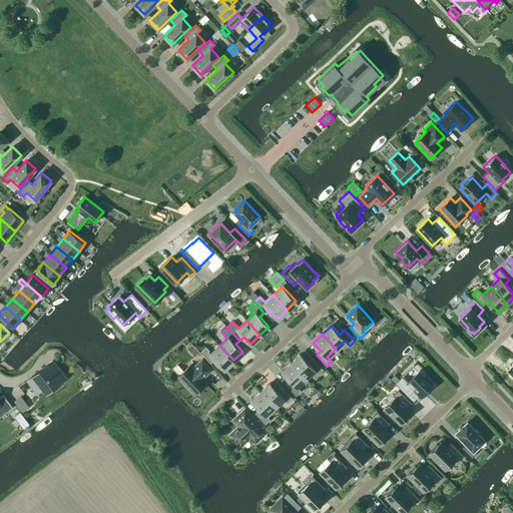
[(186,348),(194,357),(196,356),(199,352),(191,344),(186,348)]
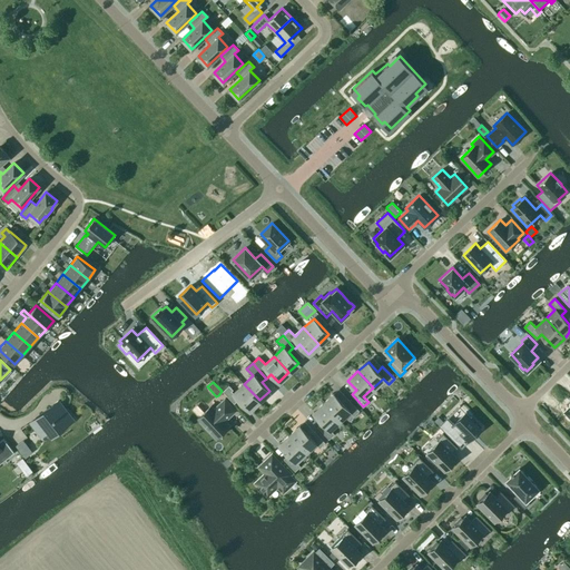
[(244,384),(234,393),(248,410),(259,400),(244,384)]
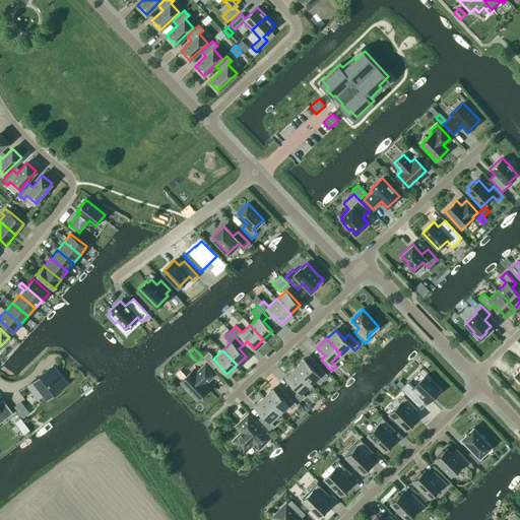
[(212,355),(209,351),(203,356),(207,361),(212,355)]
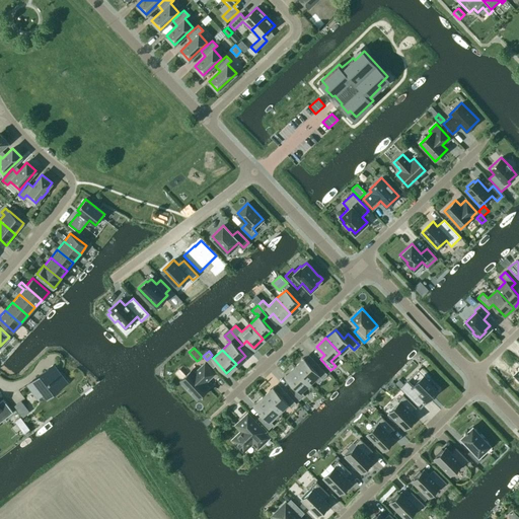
[(304,359),(295,367),(309,382),(317,374),(322,378),(326,374),(316,363),(312,367),(304,359)]
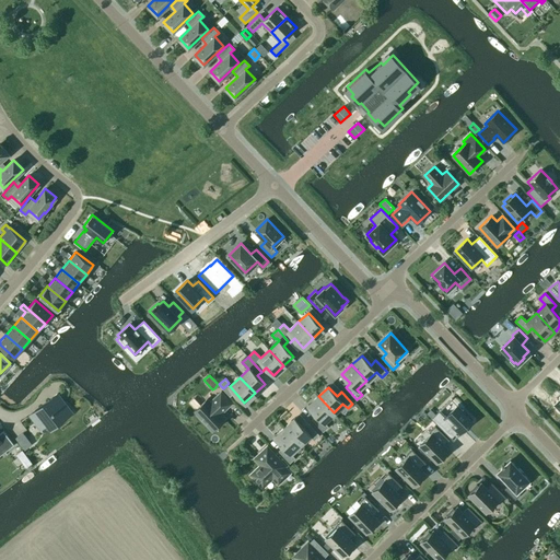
[(223,411),(232,404),(219,389),(208,400),(205,397),(193,409),(213,430),(225,419),(219,412),(222,410),(223,411)]
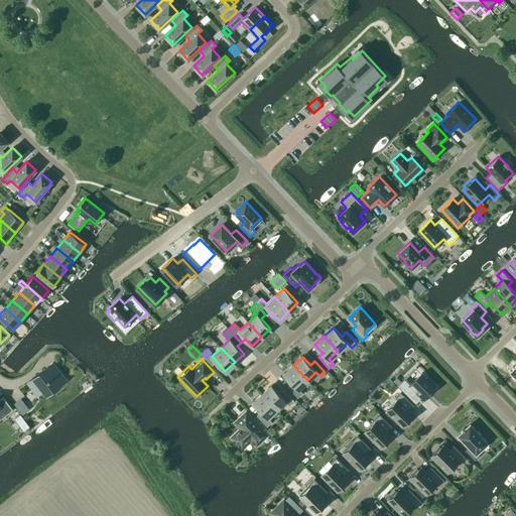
[(52,362),(27,382),(37,395),(42,390),(46,395),(67,380),(52,362)]
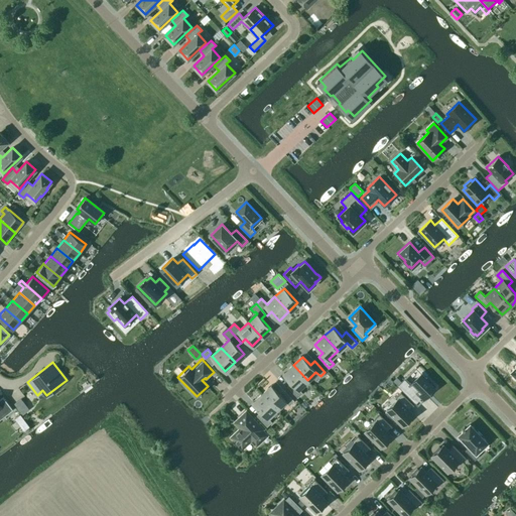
[(298,388),(307,380),(293,365),(284,374),(291,382),(287,386),(297,397),(302,393),(298,388)]
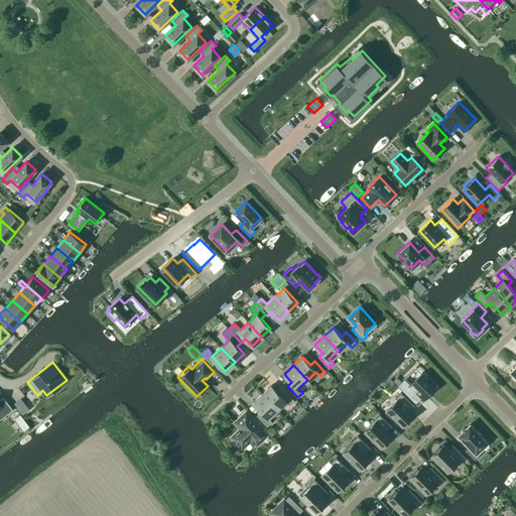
[(404,378),(397,385),(415,404),(422,397),(423,399),(434,387),(420,373),(410,384),(404,378)]
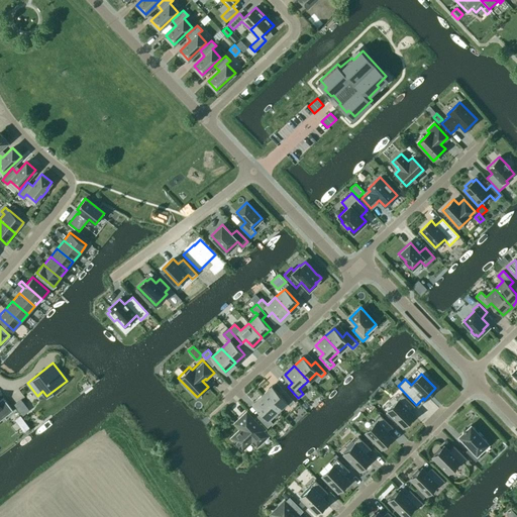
[(263,395),(277,410),(286,401),(290,406),(295,401),(284,390),(280,395),(272,386),(263,395)]
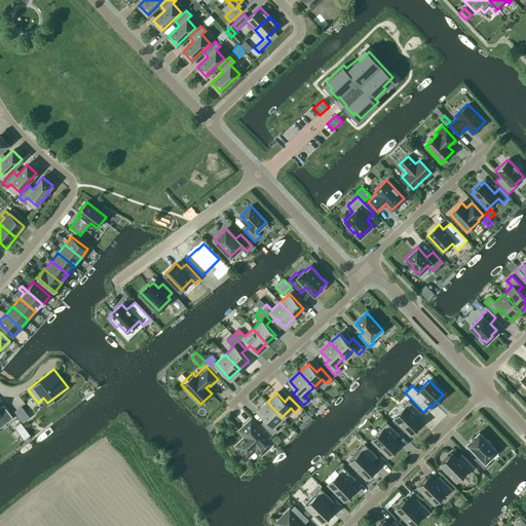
[(416,418),(421,413),(409,400),(403,405),(405,407),(395,418),(410,434),(413,431),(414,433),(420,427),(418,425),(421,422),(416,418)]
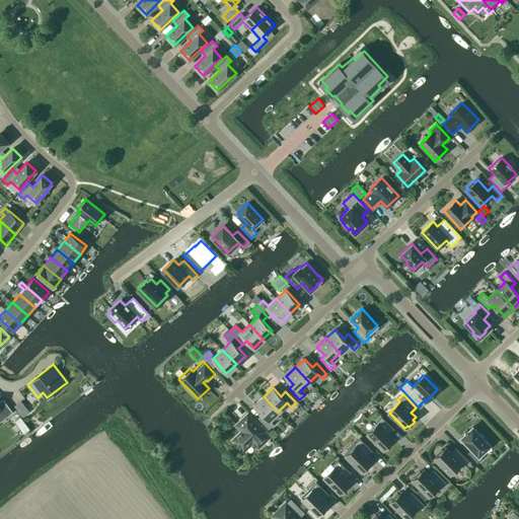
[(278,412),(264,396),(254,405),(263,414),(257,418),(269,429),(274,424),(269,420),(278,412)]
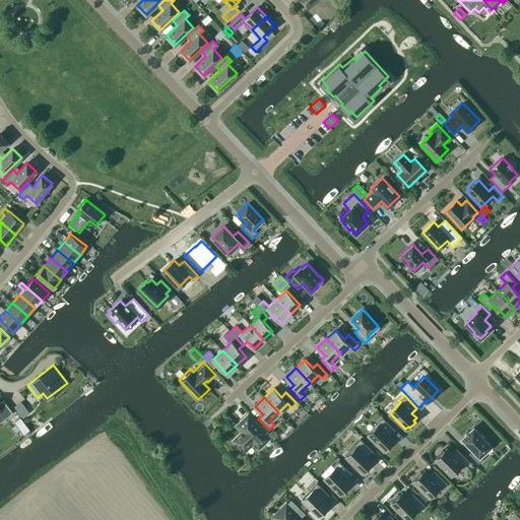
[(0,416),(4,414),(6,417),(12,412),(3,399),(0,401),(0,416)]
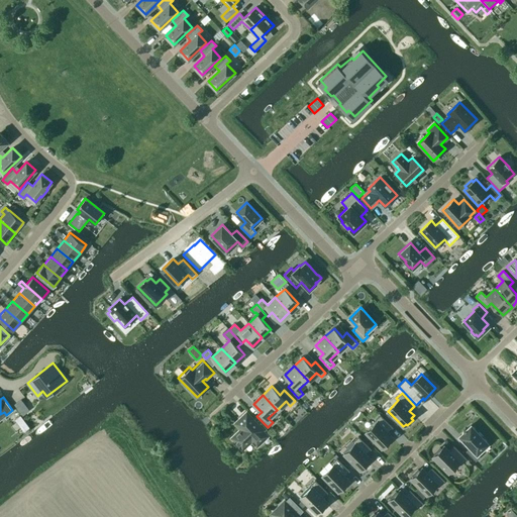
[(238,429),(229,437),(242,451),(251,443),(256,448),(270,436),(265,431),(266,430),(246,410),(233,423),(238,429)]
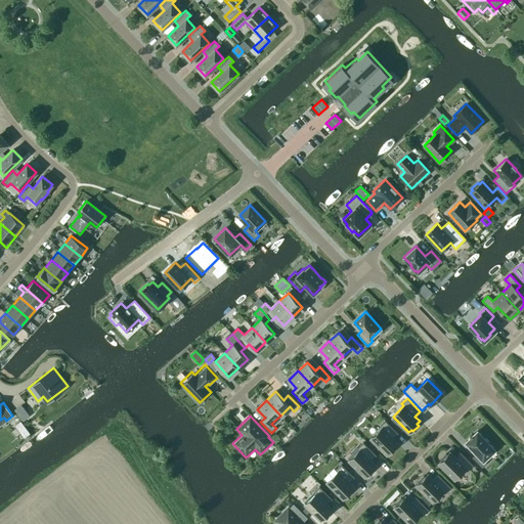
[(393,438),(398,433),(385,420),(380,426),(382,428),(370,438),(387,454),(389,451),(391,452),(396,447),(395,446),(398,443),(393,438)]
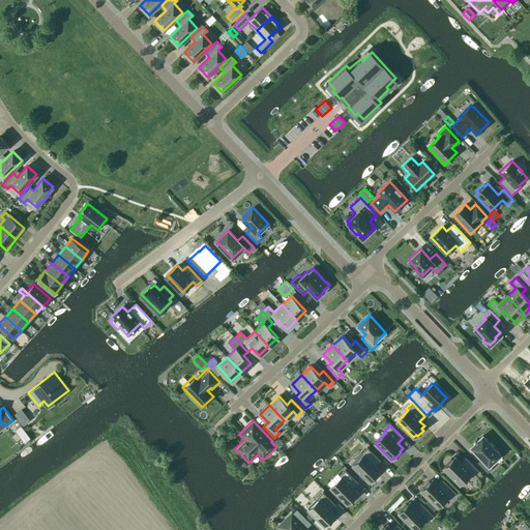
[(500,454),(482,436),(477,440),(477,439),(475,441),(475,442),(471,446),(482,459),(477,463),(487,473),(492,468),(490,465),(500,454)]
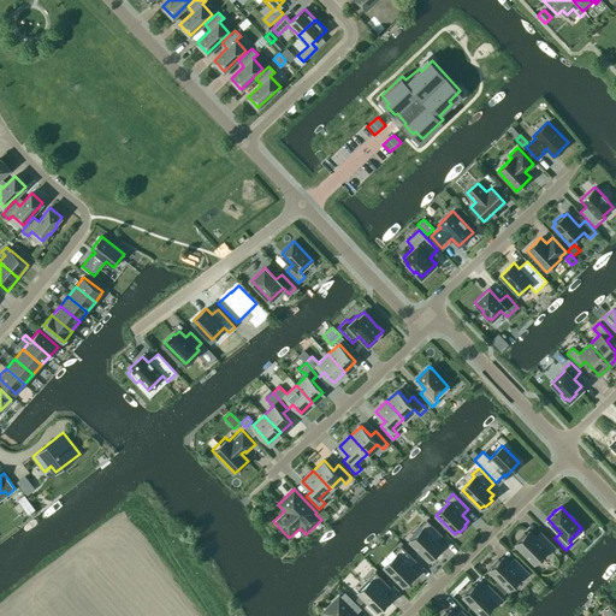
[(436,542),(442,534),(427,520),(420,526),(422,528),(410,542),(428,560),(432,557),(433,558),(440,552),(438,550),(442,546),(436,542)]
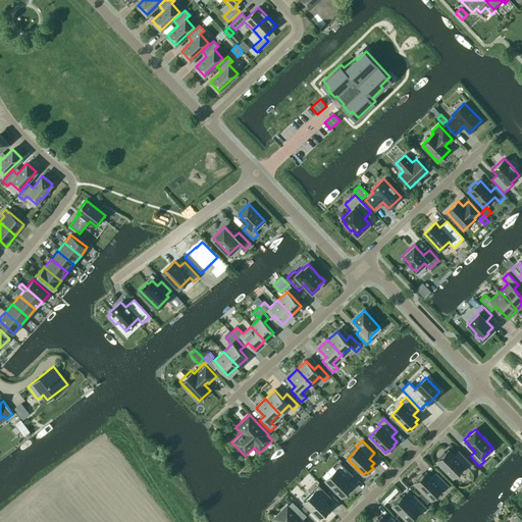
[(471,463),(458,450),(453,455),(448,451),(446,453),(444,452),(438,457),(439,459),(437,461),(453,477),(464,467),(465,469),(471,463)]
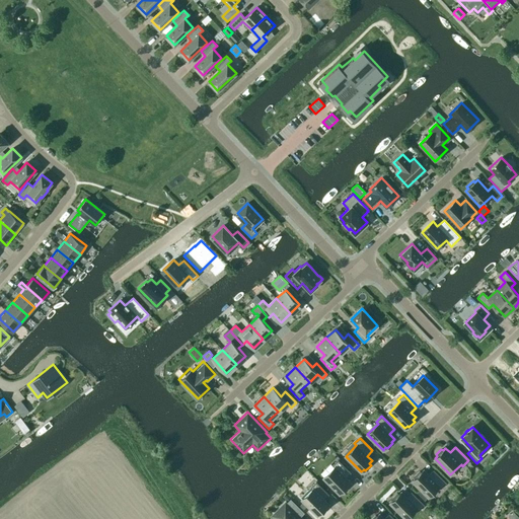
[(346,477),(351,472),(338,459),(332,465),(335,467),(323,477),(340,494),(343,491),(344,492),(349,487),(348,486),(351,483),(346,477)]
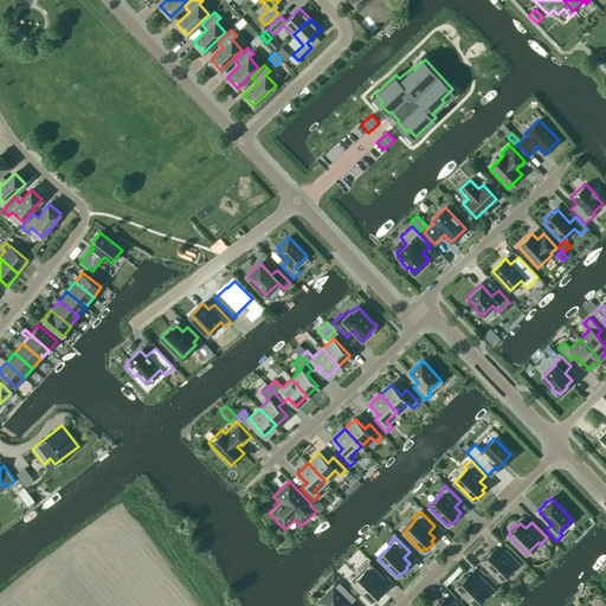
[(521,563),(507,548),(500,554),(495,548),(491,552),(490,550),(483,556),(485,558),(482,561),(500,580),(513,567),(515,569),(521,563)]
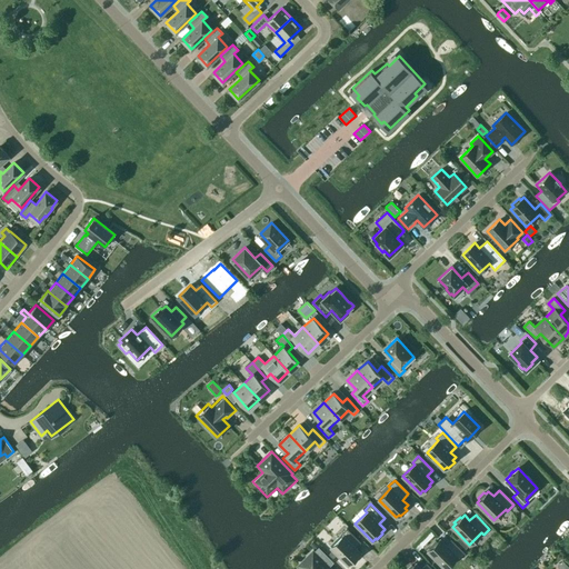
[(331,548),(348,565),(351,562),(352,563),(359,558),(357,556),(360,552),(355,548),(360,541),(347,528),(340,533),(342,536),(331,548)]
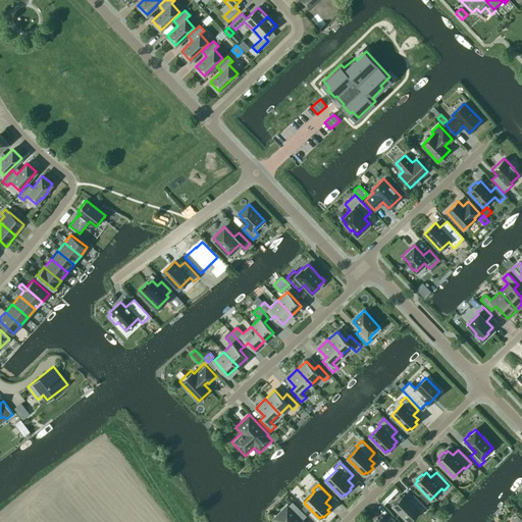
[(384,498),(380,502),(383,505),(393,496),(389,492),(384,498)]
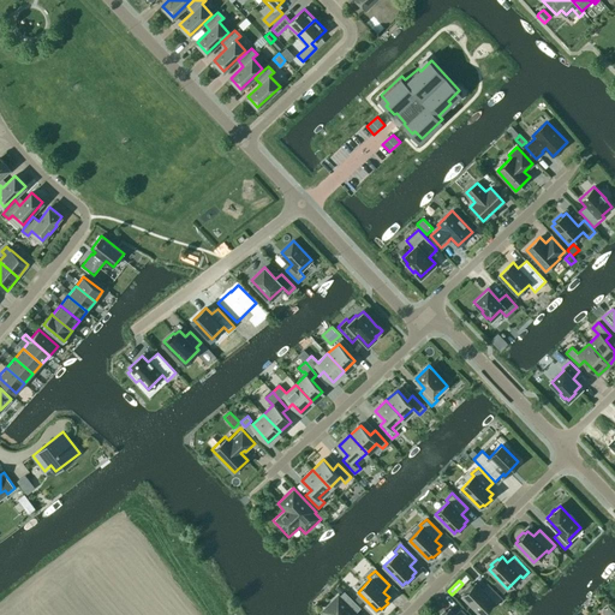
[(502,595),(506,591),(496,581),(493,585),(494,586),(502,595)]
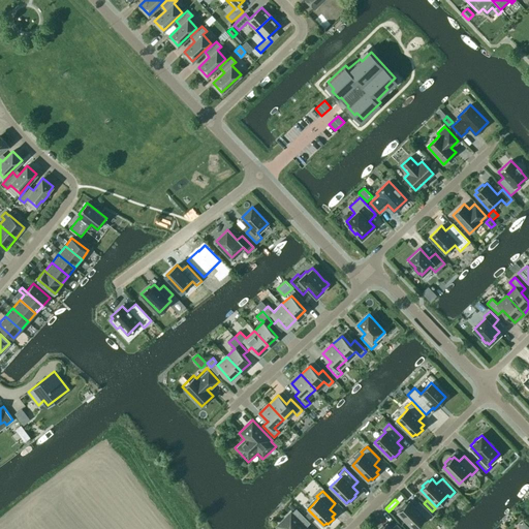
[(432,515),(419,501),(414,506),(409,501),(406,504),(405,502),(399,508),(401,509),(398,512),(414,528),(425,518),(427,520),(432,515)]
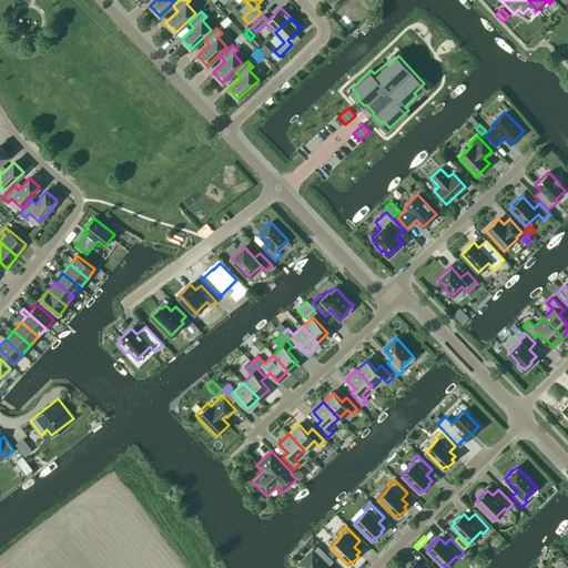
[(312,550),(298,564),(302,567),(328,567),(320,558),(324,554),(317,547),(313,551),(312,550)]
